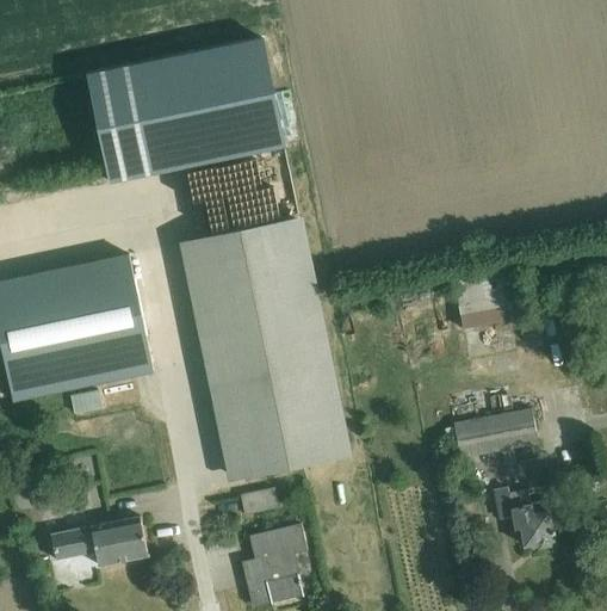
[(283,148),(260,39),(85,75),(107,184),(166,172),(283,148)]
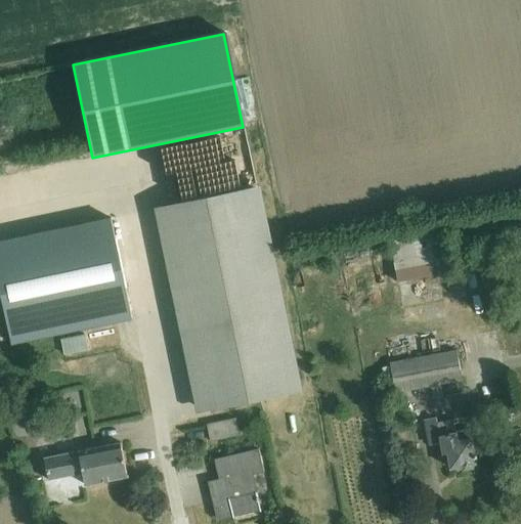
[(255,188),(155,210),(196,410),(296,389),(255,188)]
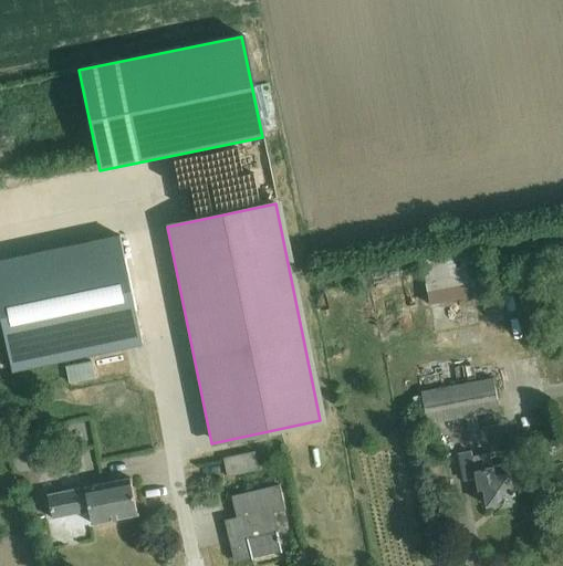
[(134,306),(120,237),(0,259),(0,315),(11,370),(142,345),(134,306)]
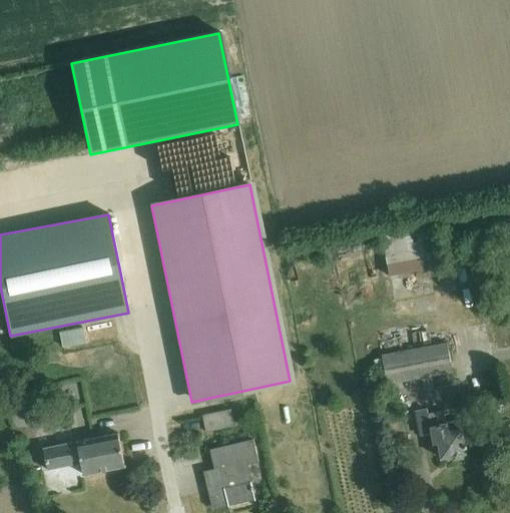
[(386,277),(427,269),(420,229),(379,237),(386,277)]
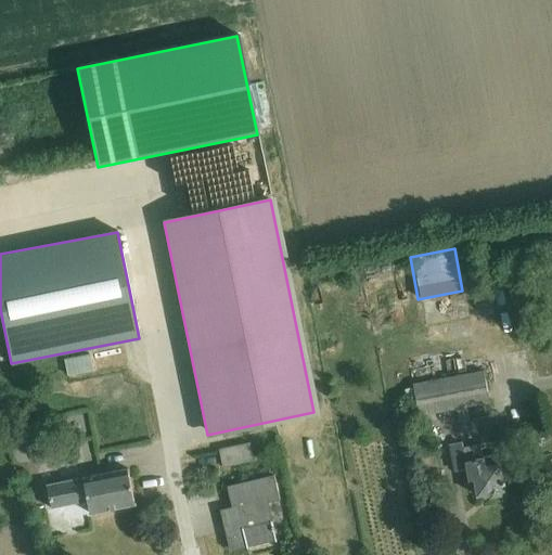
[(87,355),(61,359),(64,375),(90,370),(87,355)]
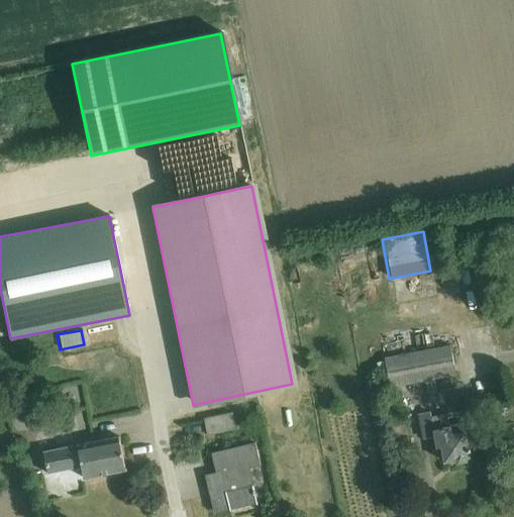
[(385,369),(389,389),(452,376),(446,345),(383,358),(383,360),(384,366),(385,369)]
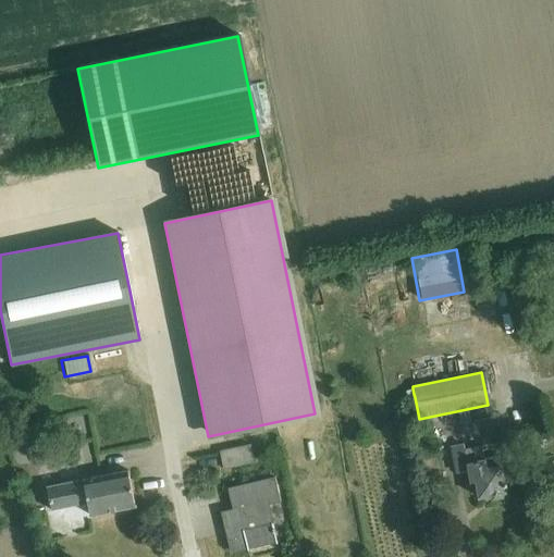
[(413,388),(404,390),(405,399),(415,397),(414,394),(413,388)]
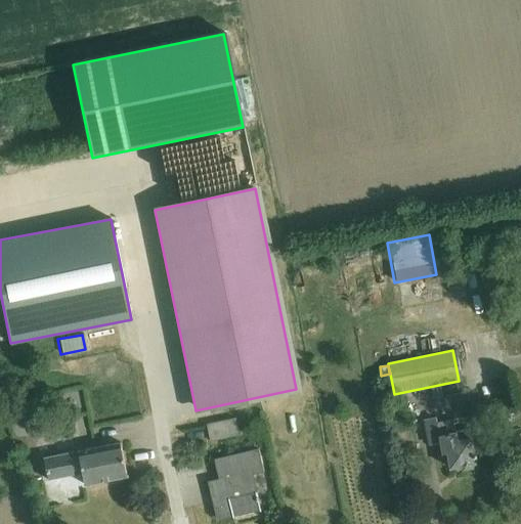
[(207,441),(236,436),(232,419),(204,424),(207,441)]
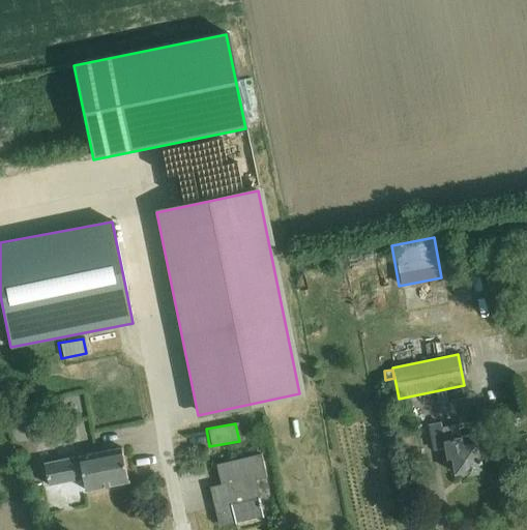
[(452,474),(477,469),(470,435),(455,437),(452,425),(438,428),(444,460),(449,459),(452,474)]
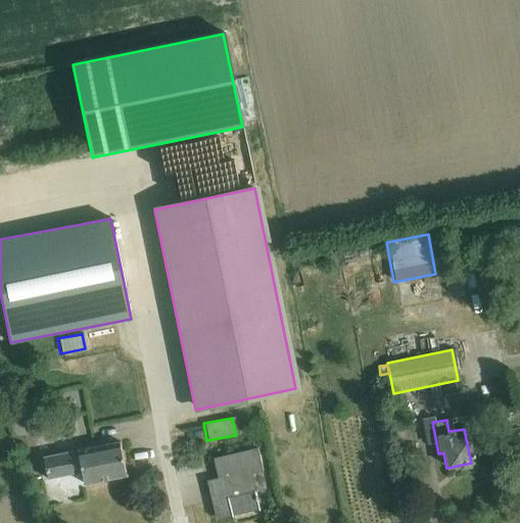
[(81,483),(122,476),(116,442),(42,456),(46,480),(80,475),(81,483)]
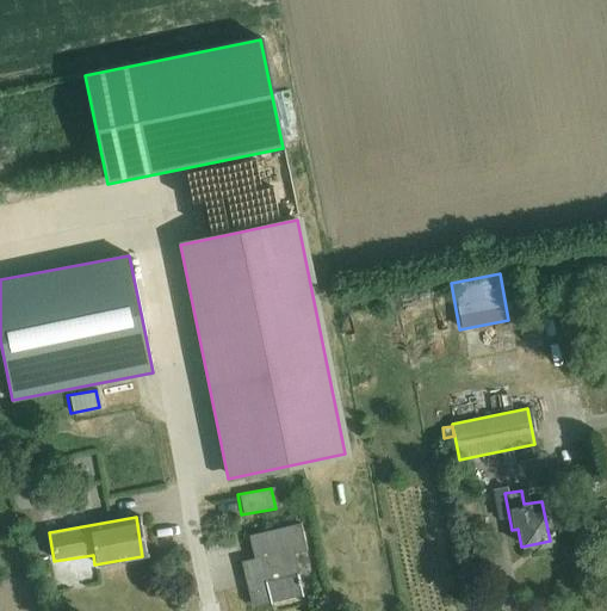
[(241,562),(245,580),(249,579),(251,585),(247,586),(252,608),(301,596),(290,551),(303,548),(303,550),(305,550),(298,523),(247,536),(252,555),(255,554),(256,559),(241,562)]
